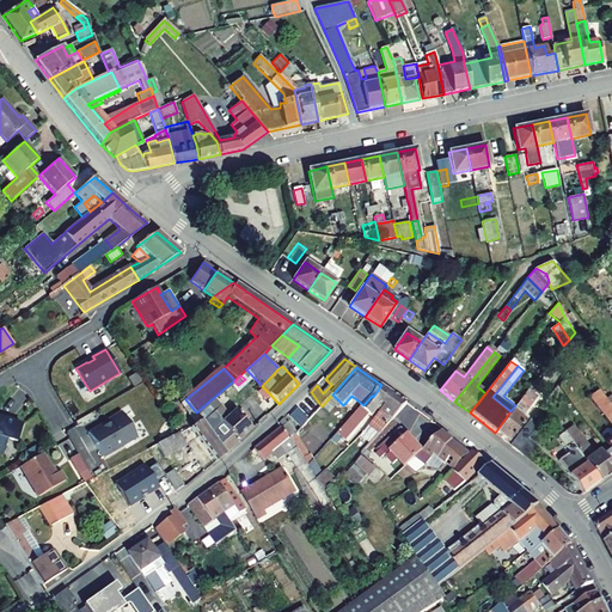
[(508,442),(525,422),(520,418),(545,387),(539,384),(536,380),(515,405),(510,411),(495,433),(508,442)]
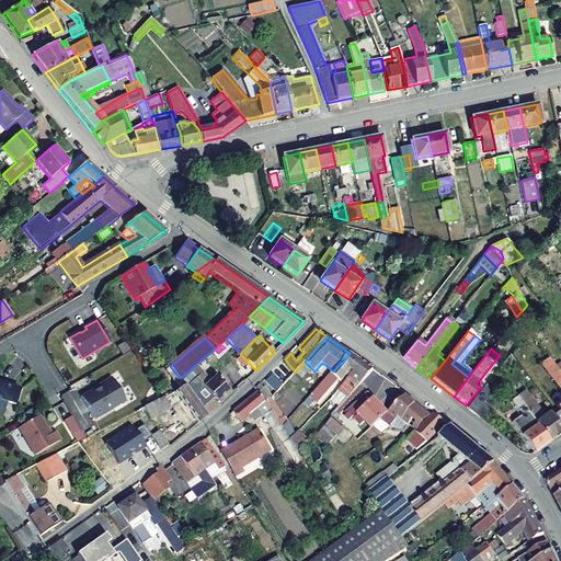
[(346,375),(350,377),(353,371),(361,361),(350,353),(342,364),(341,363),(333,371),(304,403),(308,408),(313,401),(317,403),(338,379),(341,381),(346,375)]
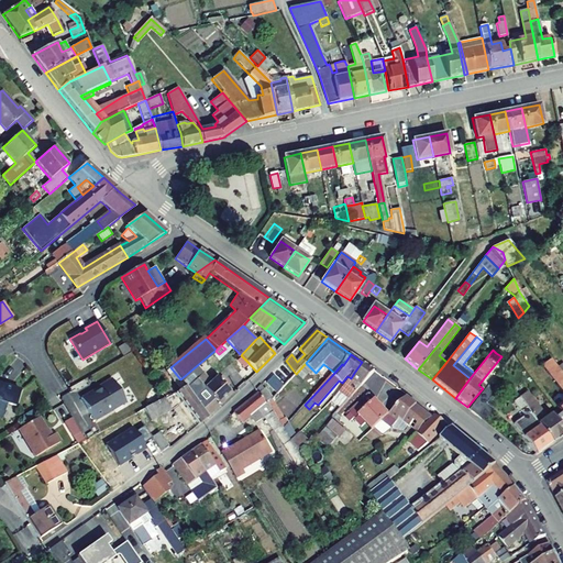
[(236,361),(242,366),(247,362),(242,356),(236,361)]
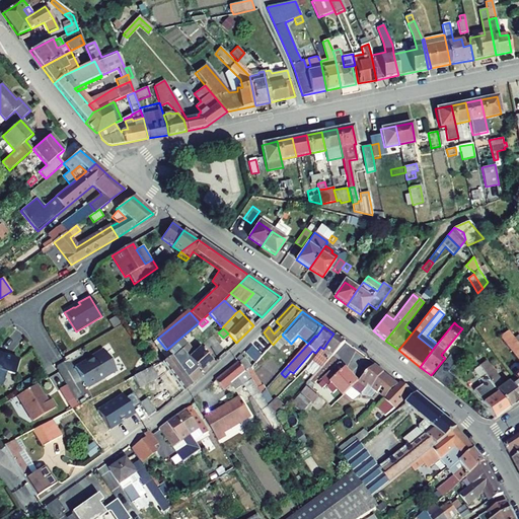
[(500,336),(518,360),(518,372),(514,377),(518,383),(518,345),(514,339),(508,330),(500,336)]
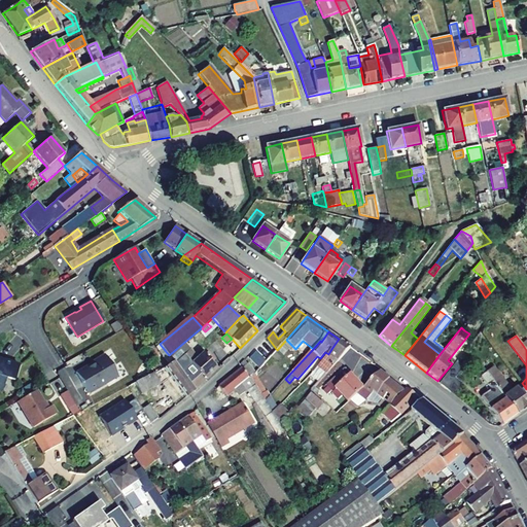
[(317,366),(312,374),(315,376),(320,380),(351,347),(339,339),(331,349),(328,354),(317,366)]
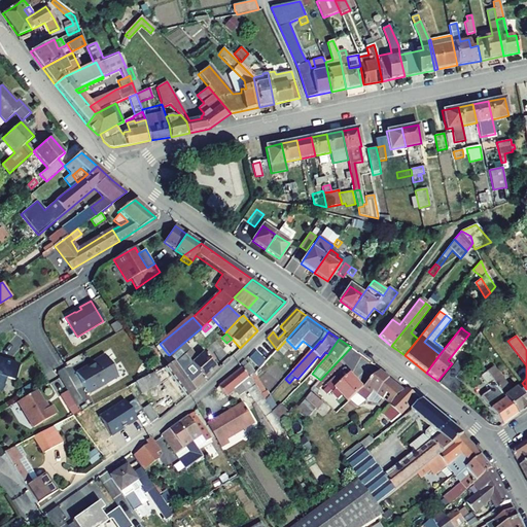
[(289,350),(291,352),(294,348),(286,340),(277,350),(284,356),(289,350)]
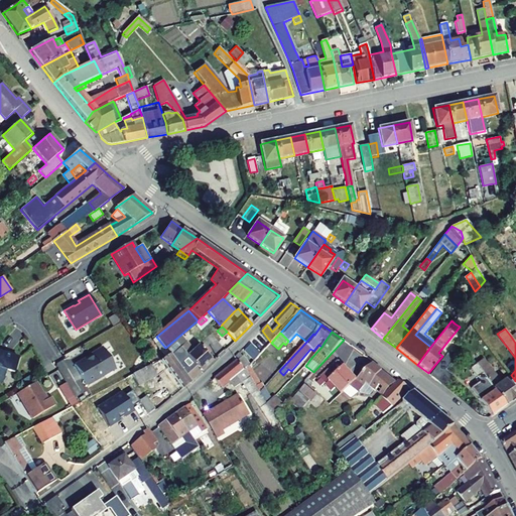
[(178,337),(165,348),(170,354),(190,382),(213,361),(198,346),(192,351),(178,337)]
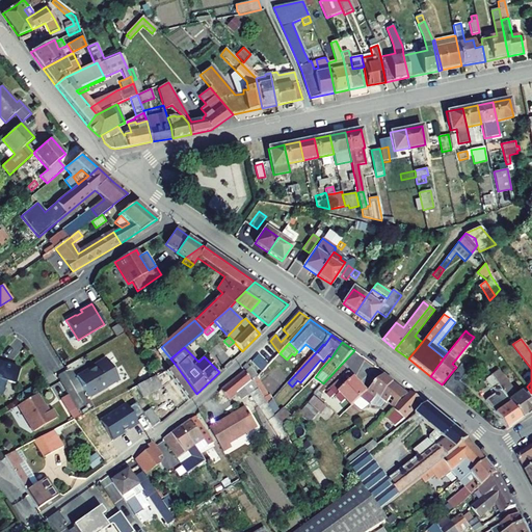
[(253,362),(262,372),(269,366),(260,355),(253,362)]
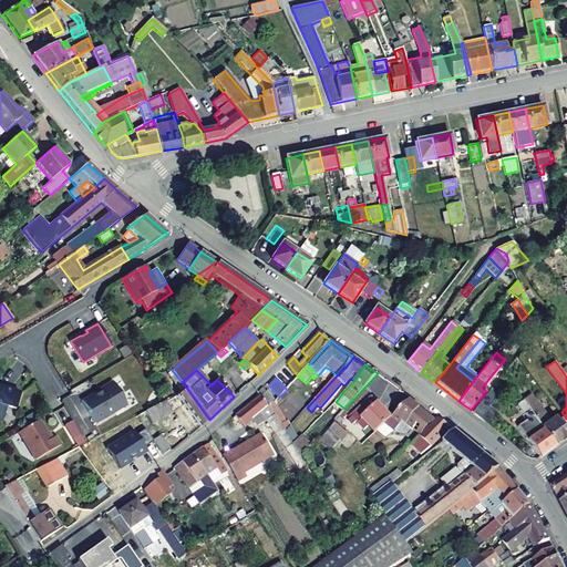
[(82,400),(95,423),(127,404),(113,381),(101,389),(102,391),(95,394),(94,393),(82,400)]
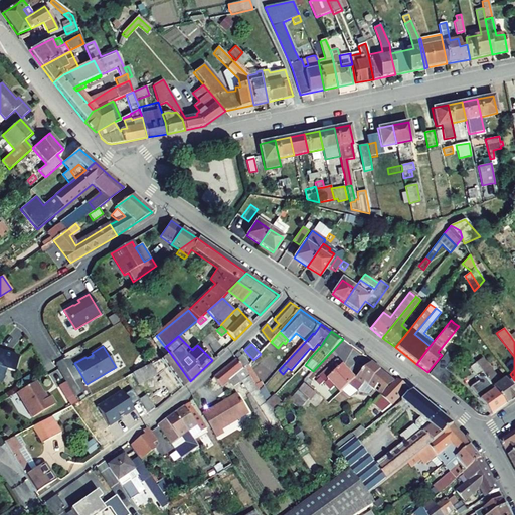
[(0,381),(2,382),(6,369),(14,371),(18,358),(0,351),(0,381)]
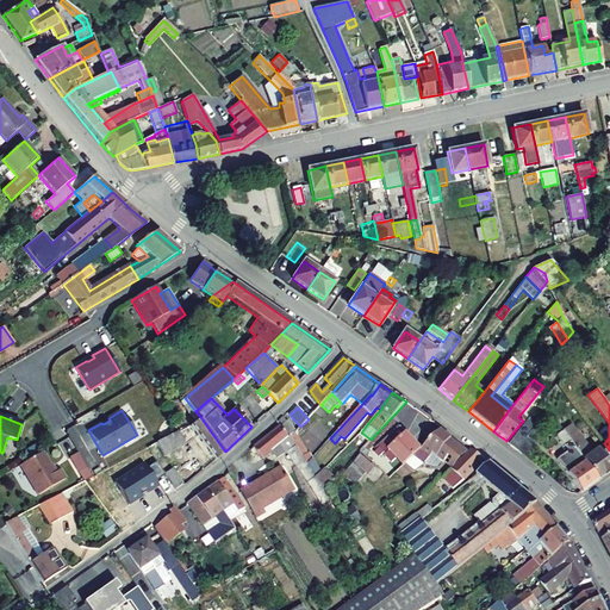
[(291,439),(296,433),(282,417),(278,423),(280,427),(290,439),(291,439)]
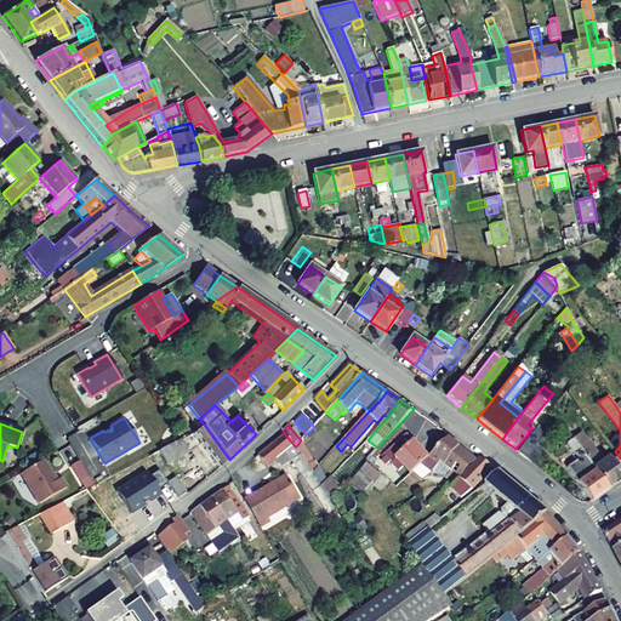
[(205,427),(194,434),(218,468),(229,460),(205,427)]
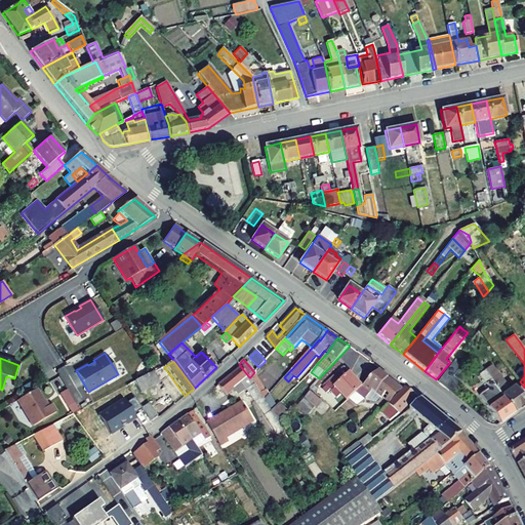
[(444,387),(458,368),(452,363),(438,381),(444,387)]
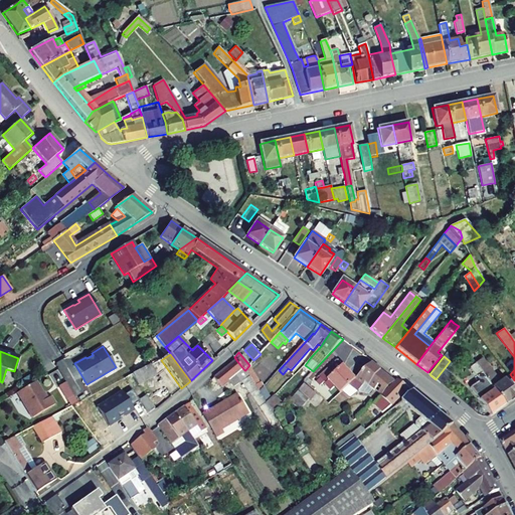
[(514,398),(514,380),(510,374),(500,381),(482,357),(474,363),(475,364),(505,405),(514,398)]
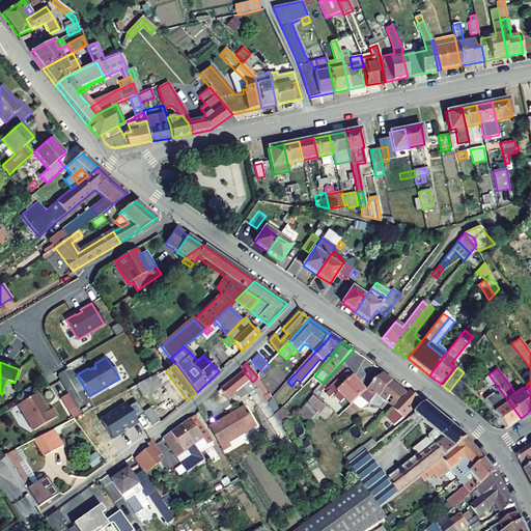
[(221,390),(229,400),(238,393),(245,387),(250,393),(253,392),(257,398),(262,395),(253,382),(252,382),(244,371),(221,390)]
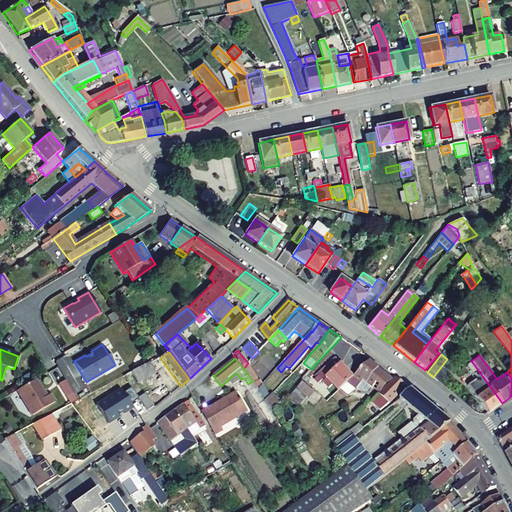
[(314,379),(318,383),(322,380),(323,381),(323,382),(329,388),(333,385),(338,391),(340,389),(353,377),(335,358),(317,375),(318,376),(314,379)]
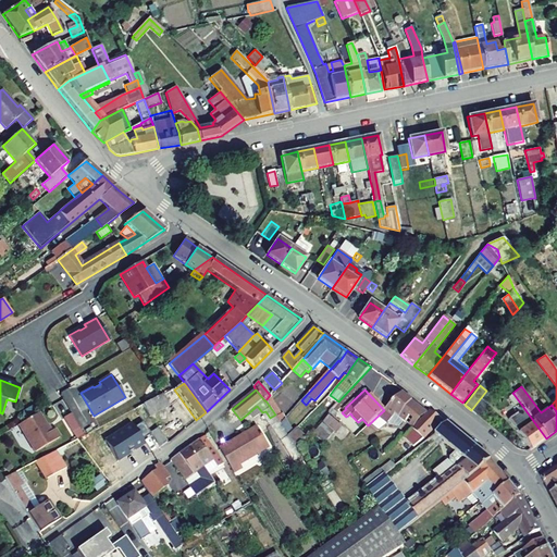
[(413,418),(421,408),(403,393),(384,410),(370,423),(379,431),(387,424),(395,415),(405,422),(410,416),(413,418)]
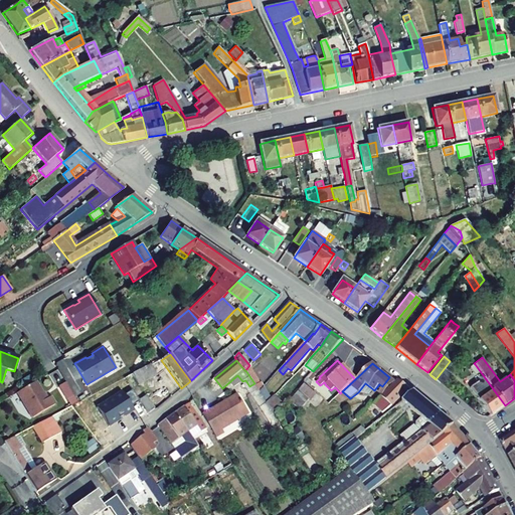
[(480,380),(470,387),(491,416),(505,405),(475,364),(470,367),(480,380)]
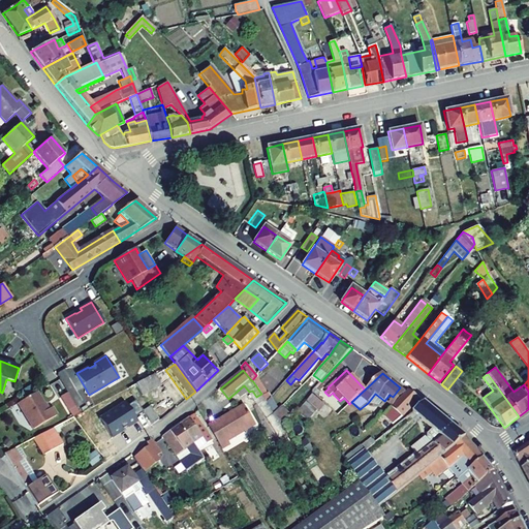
[(142,396),(161,385),(154,375),(136,384),(137,389),(142,396)]
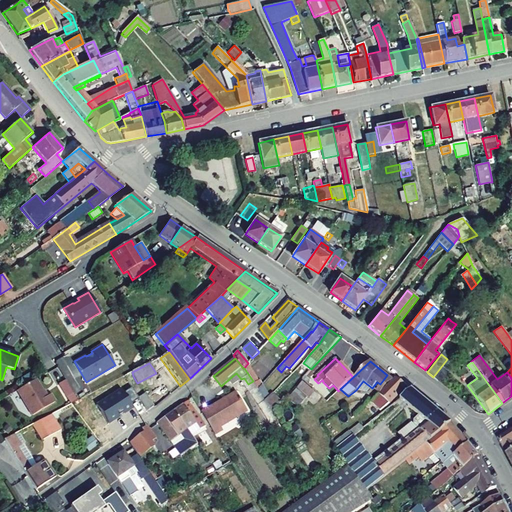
[(244,368),(253,381),(258,390),(262,385),(263,385),(260,380),(259,381),(248,363),(244,368)]
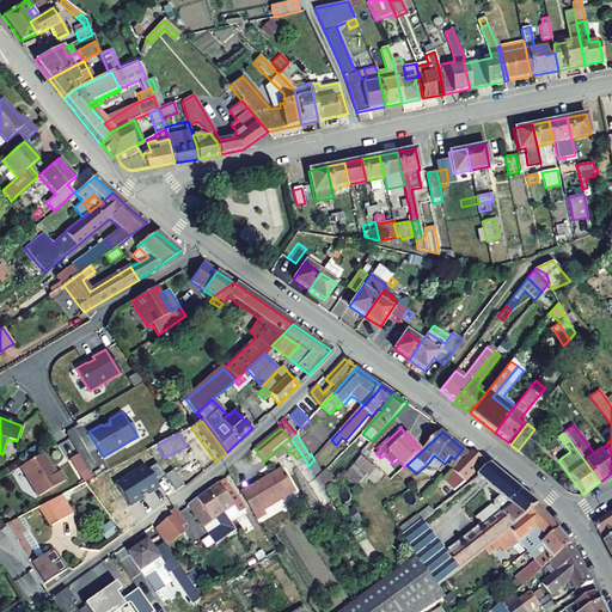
[(274,453),(280,459),(288,453),(282,446),(274,453)]
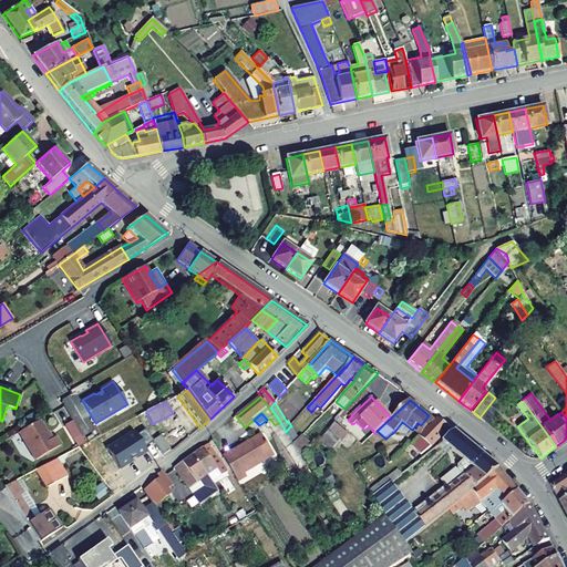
[(421,436),(436,421),(429,415),(421,425),(418,423),(412,430),(420,435),(421,436)]
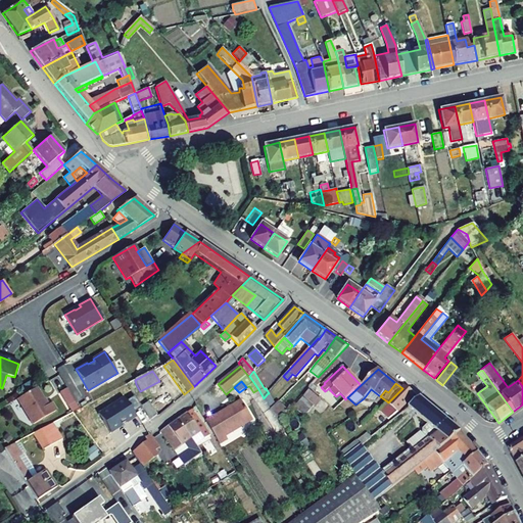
[(246,387),(276,432),(282,428),(278,421),(271,410),(264,398),(258,389),(253,392),(249,386),(246,387)]
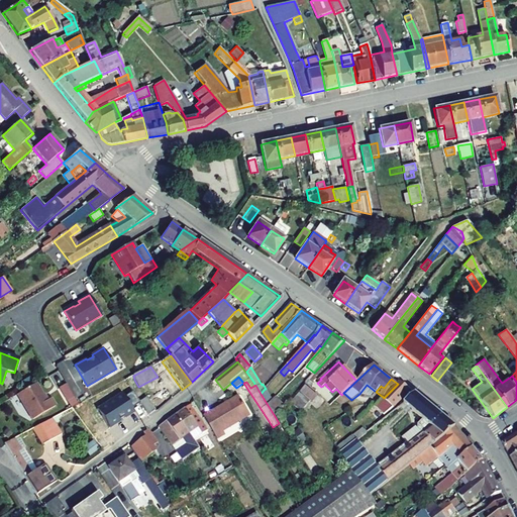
[(36,383),(17,395),(32,420),(56,406),(50,398),(46,401),(36,383)]
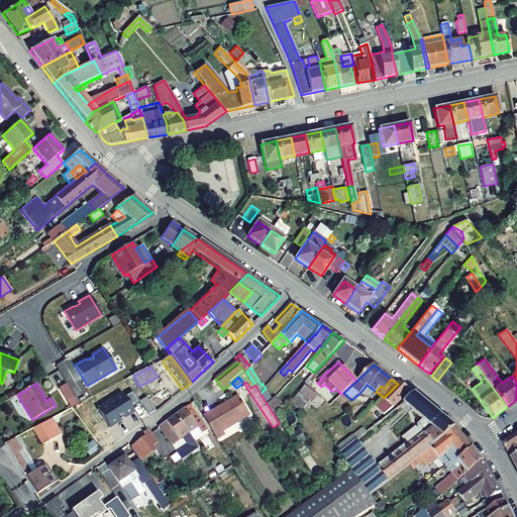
[(393,408),(410,391),(399,383),(398,384),(384,398),(383,397),(375,406),(379,409),(381,408),(387,413),(393,408)]
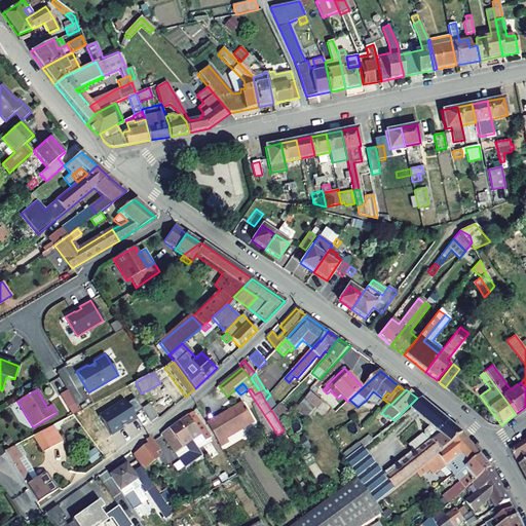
[(68,408),(75,404),(67,390),(61,395),(68,408)]
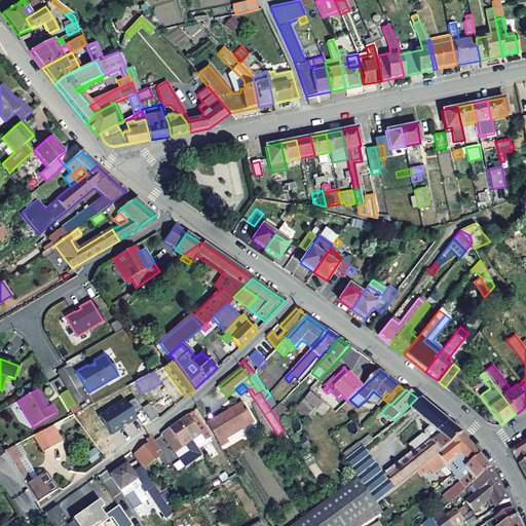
[(366,401),(377,404),(382,399),(373,391),(366,401)]
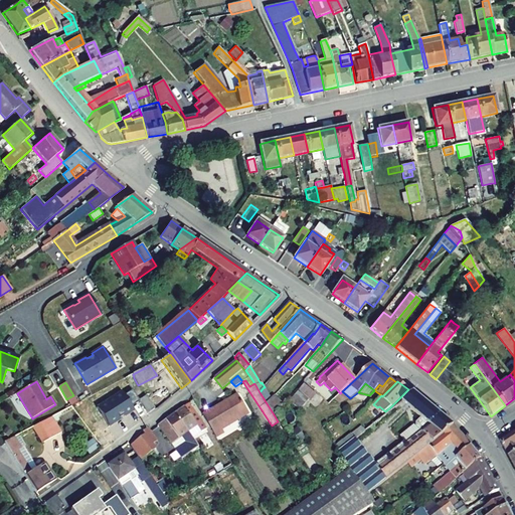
[(309,400),(311,402),(317,394),(305,384),(299,391),(309,400)]
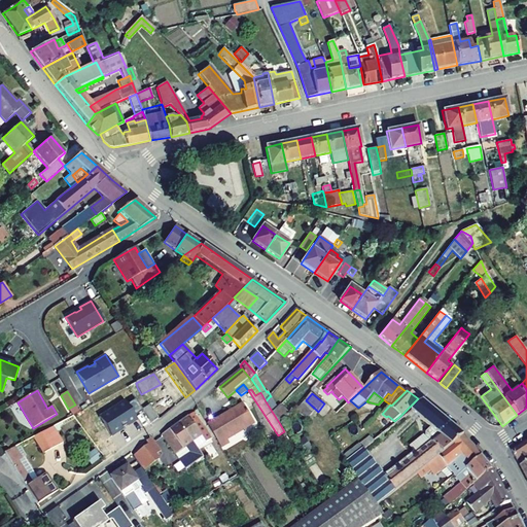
[(266,401),(273,413),(278,409),(270,396),(266,401)]
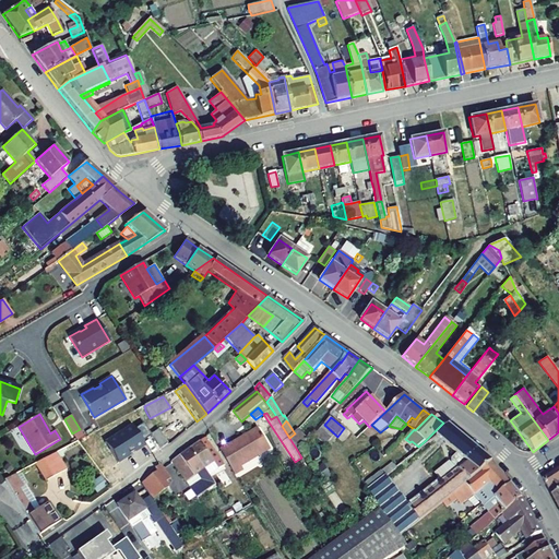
[(314,437),(325,445),(335,435),(324,425),(314,437)]
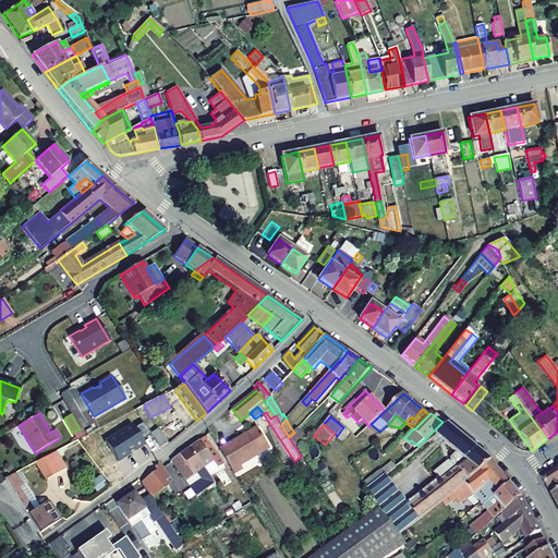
[(409,506),(385,475),(367,488),(379,508),(398,536),(443,501),(452,494),(492,462),(448,425),(436,435),(457,452),(451,459),(450,462),(458,469),(409,506)]
